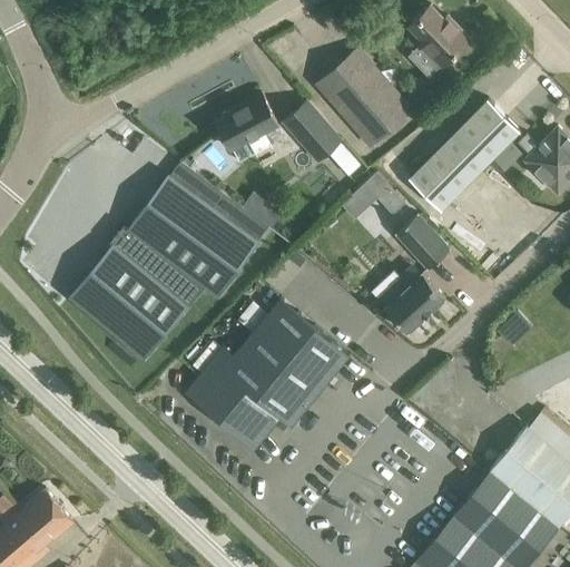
[(421,44),(443,67),(470,40),(449,18),(445,20),(431,6),(410,26),(424,41),(421,44)]
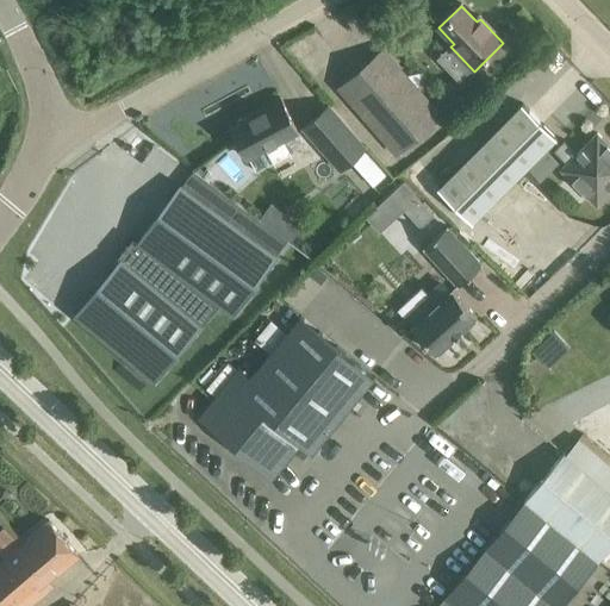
[(383,54),(341,89),(398,155),(440,119),(383,54)]
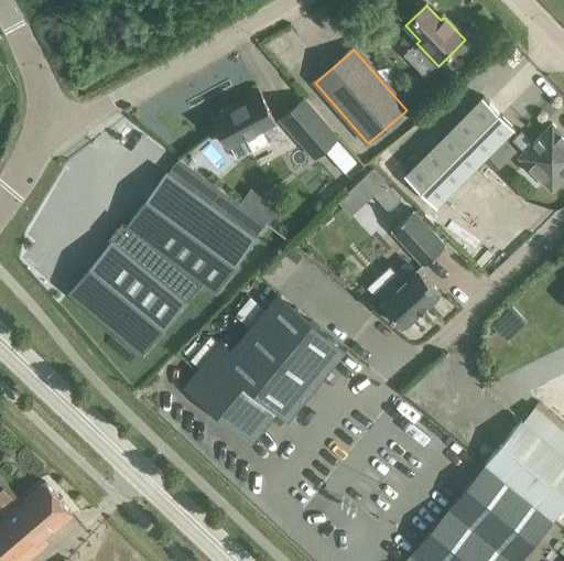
[(215,120),(229,149),(277,123),(259,93),(236,105),(237,108),(215,120)]
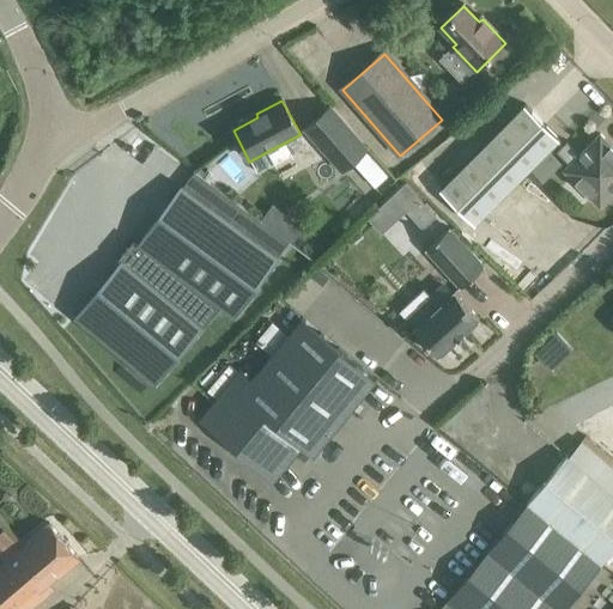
[(441,192),(475,226),(560,141),(526,107),(441,192)]
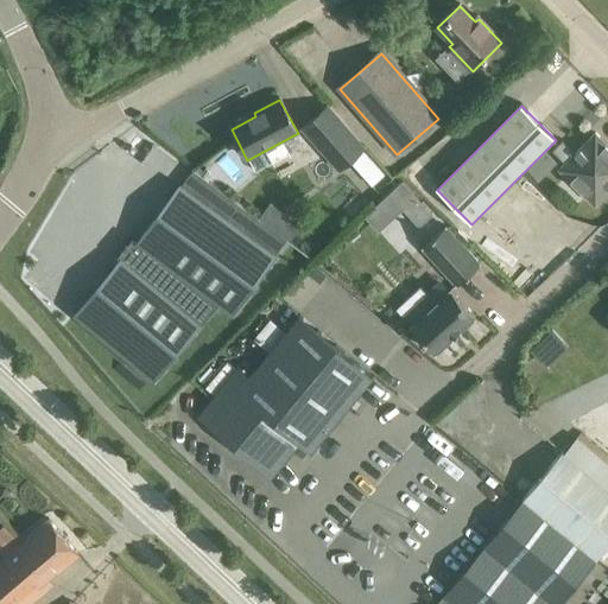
[(304,129),(340,171),(363,150),(328,108),(304,129)]
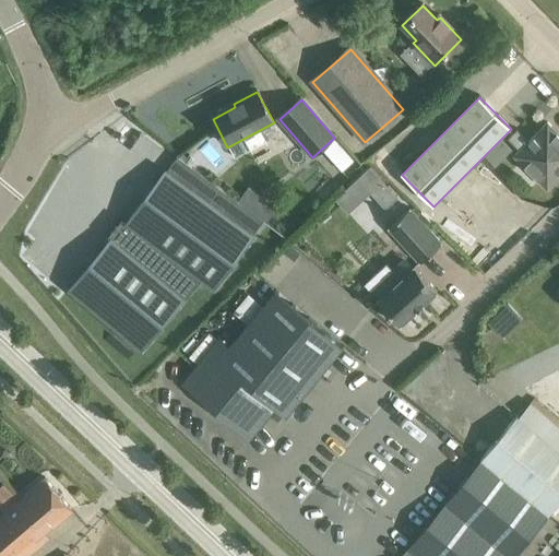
[(515,132),(507,141),(519,153),(514,157),(546,190),(558,177),(558,138),(546,126),(528,144),(515,132)]
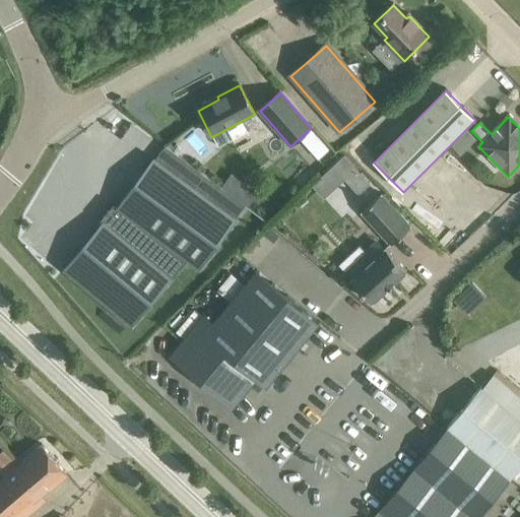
[(320,141),(309,151),(318,162),(329,151),(320,141)]
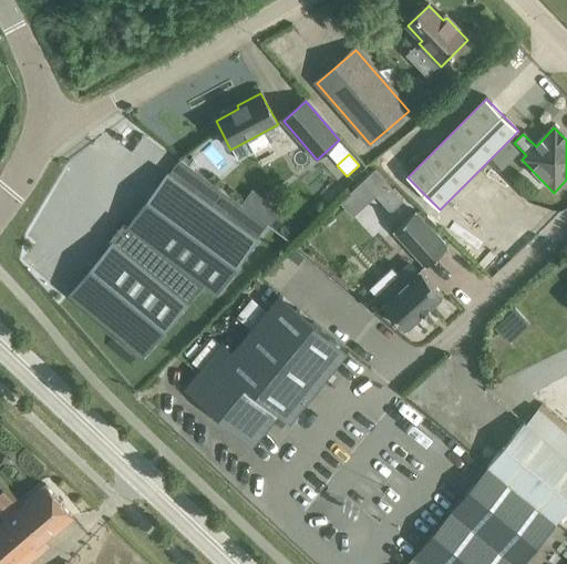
[(168,174),(127,229),(204,285),(218,296),(258,241),(268,226),(241,206),(181,162),(171,175),(168,174)]
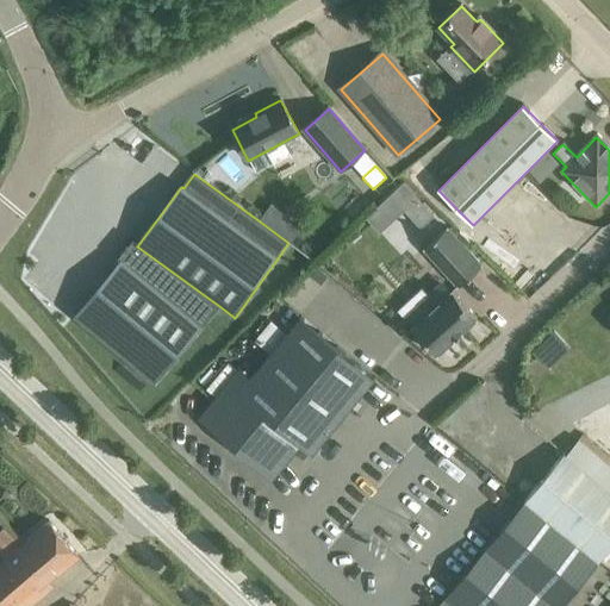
[(417,201),(405,212),(421,230),(433,218),(417,201)]
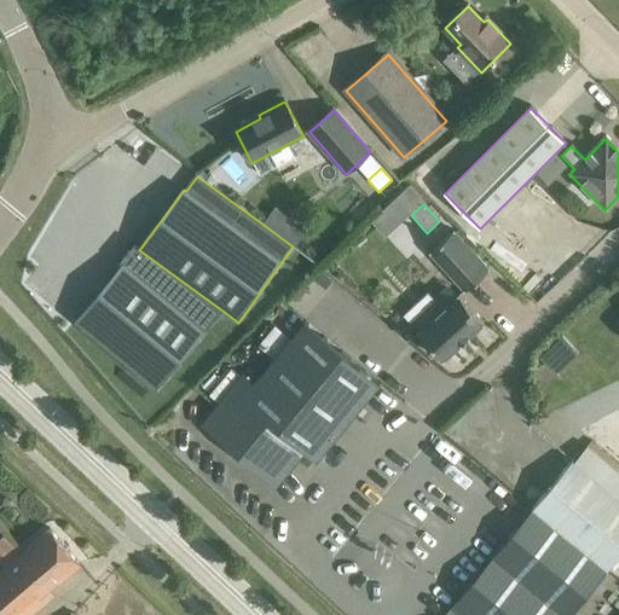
[(431,254),(466,293),(490,271),(455,232),(431,254)]
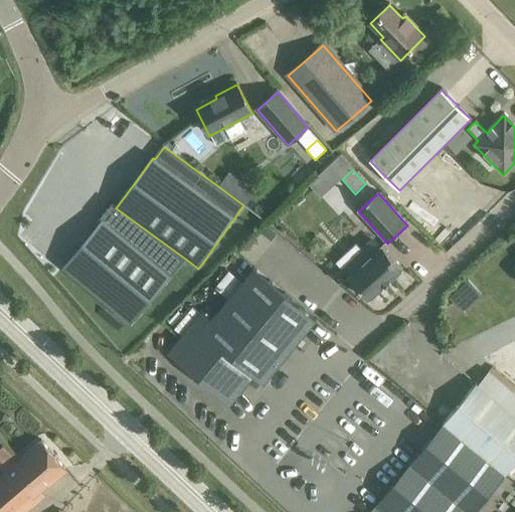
[(104,220),(63,269),(131,325),(185,259),(116,208),(116,207),(106,222),(104,220)]
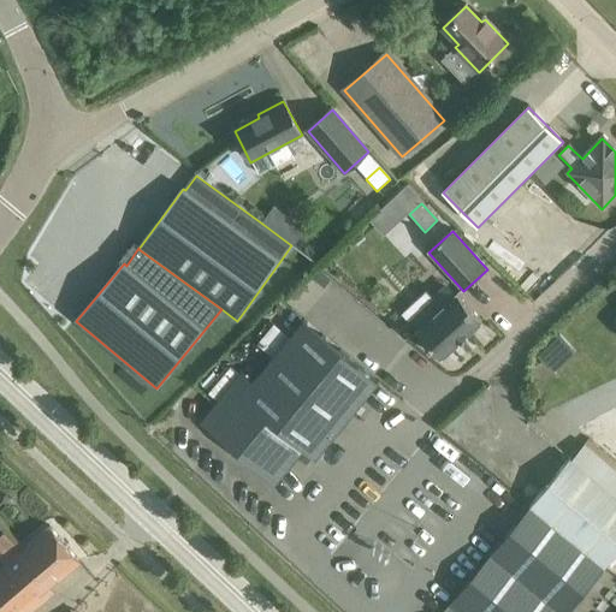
[(320,273),(314,281),(324,290),(331,281),(320,273)]
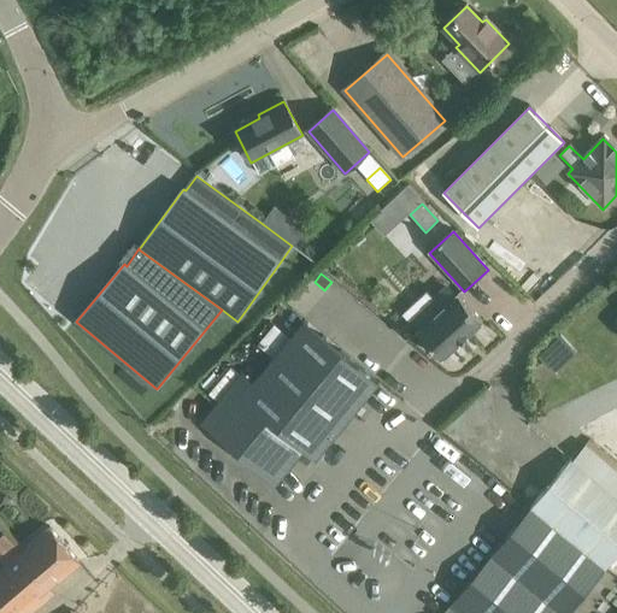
[(427,293),(403,314),(417,331),(442,360),(483,323),(457,295),(441,308),(433,299),(427,293)]
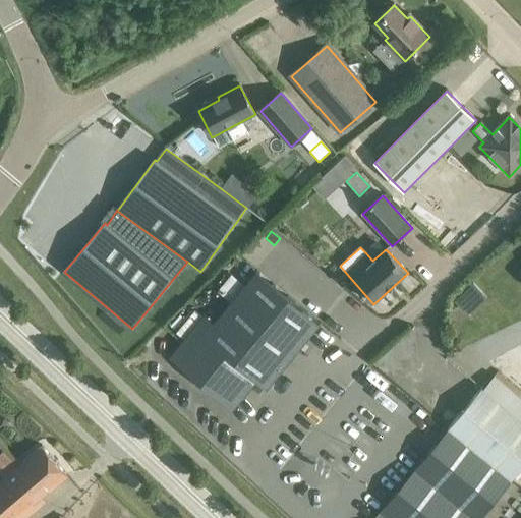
[(170,359),(233,411),(257,382),(267,390),(321,325),(257,273),(215,324),(206,317),(170,359)]
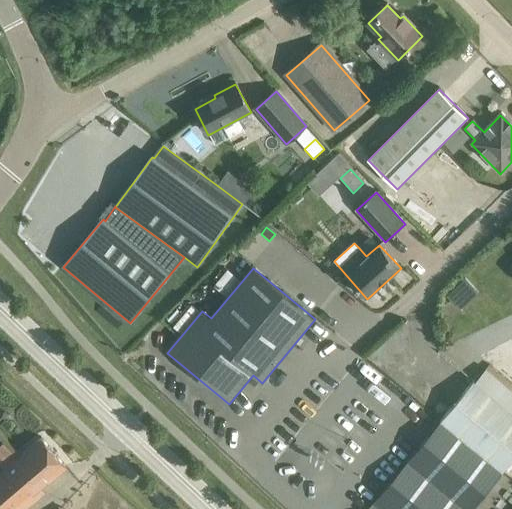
[(461,278),(442,296),(453,309),(473,291),(461,278)]
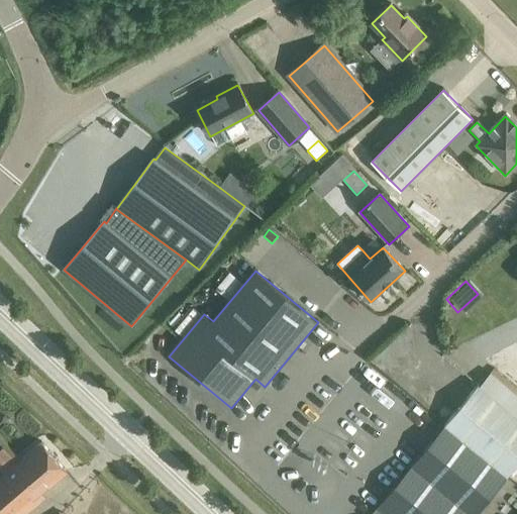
[(478,513),(516,467),(516,417),(479,386),(373,513),(478,513)]
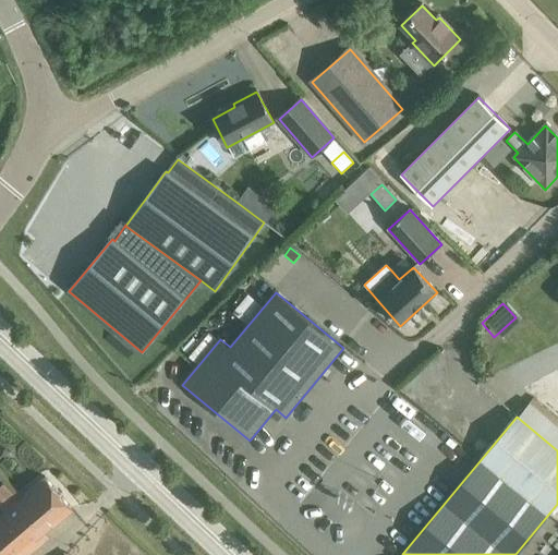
[(0,517),(0,554),(31,554),(49,539),(46,534),(73,511),(46,479),(0,517)]
